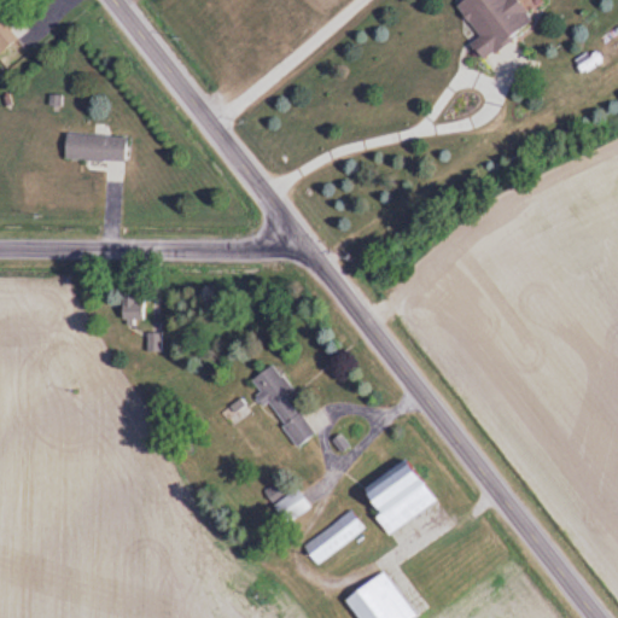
[(474,40),(466,46),(476,60),(528,24),(511,0),(459,0),(452,6),(474,40)]
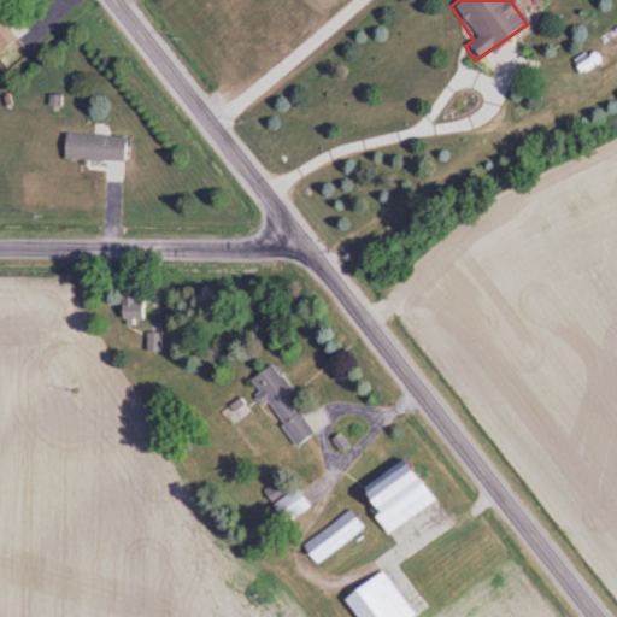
[(0,51),(17,37),(0,15),(0,51)]
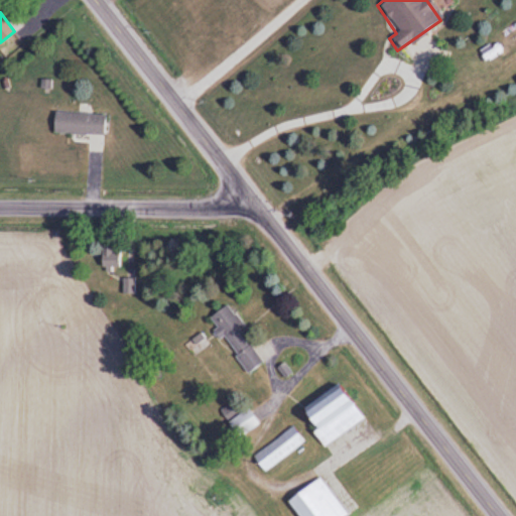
[(51,133),(102,136),(103,115),(52,113),(51,133)]
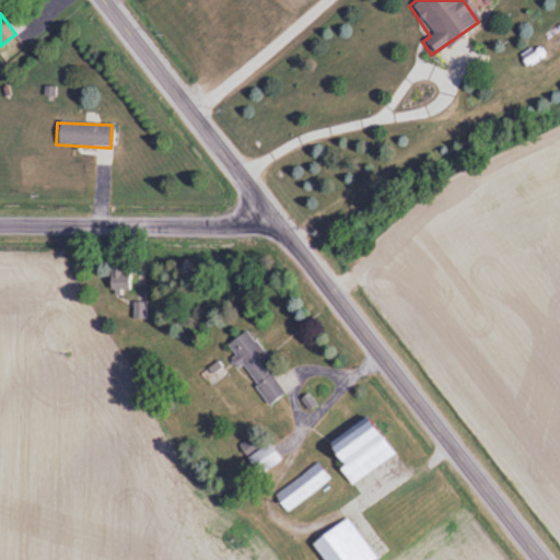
[(128,267),(108,267),(108,292),(128,292),(128,267)]
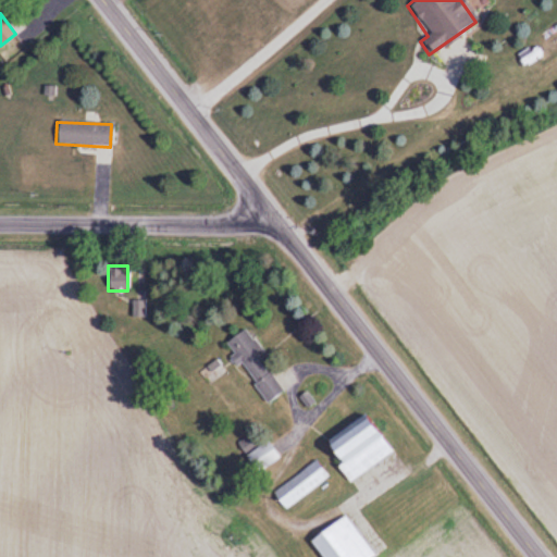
[(263,405),(282,393),(258,357),(261,355),(245,330),(223,344),(263,405)]
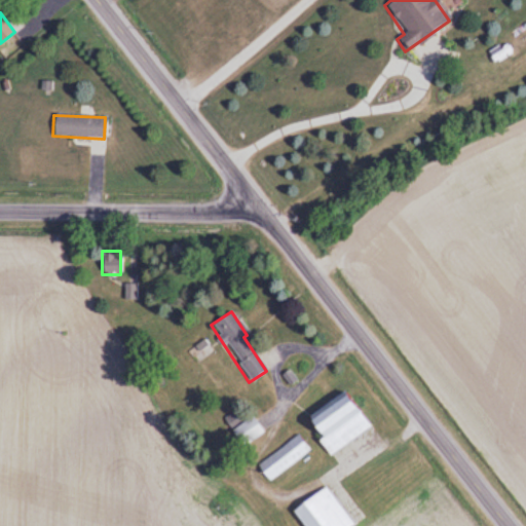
[(328,456),(368,428),(343,392),(303,420),(328,456)]
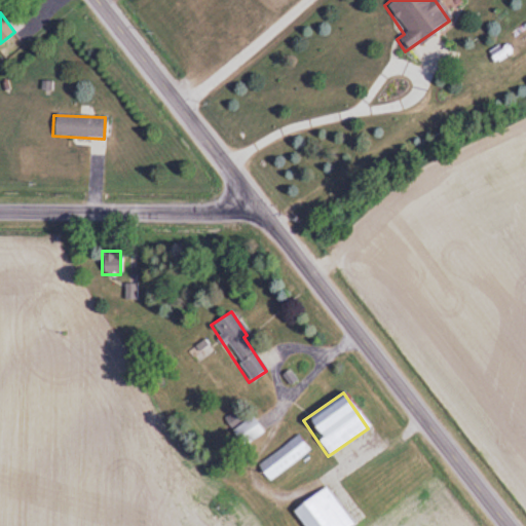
[(242,448),(262,433),(250,417),(231,431),(242,448)]
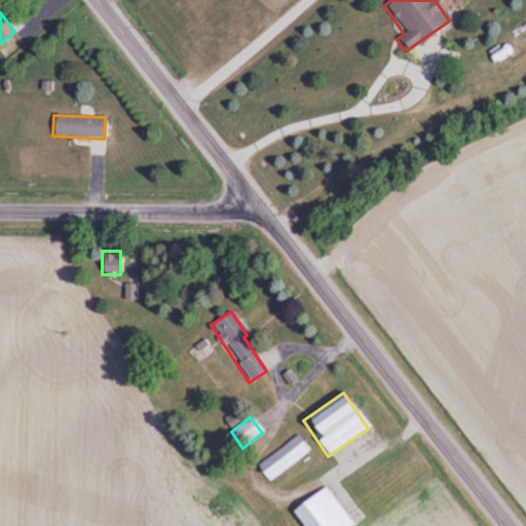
[(256,466),(268,483),(309,451),(297,436),(256,466)]
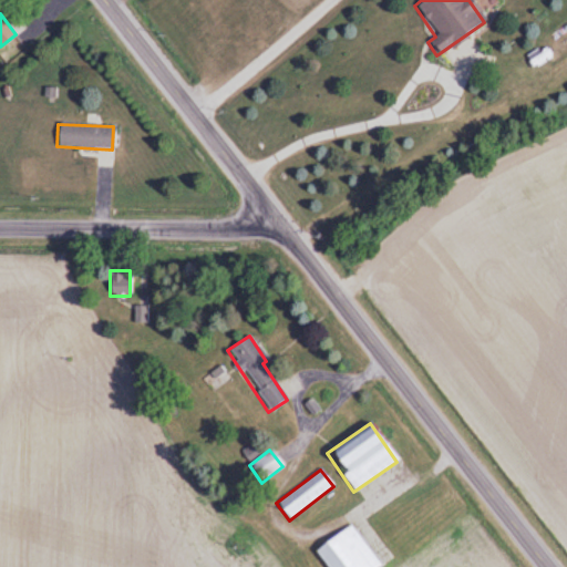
[(325,566),(378,566),(380,566),(351,524),(313,550),(325,566)]
